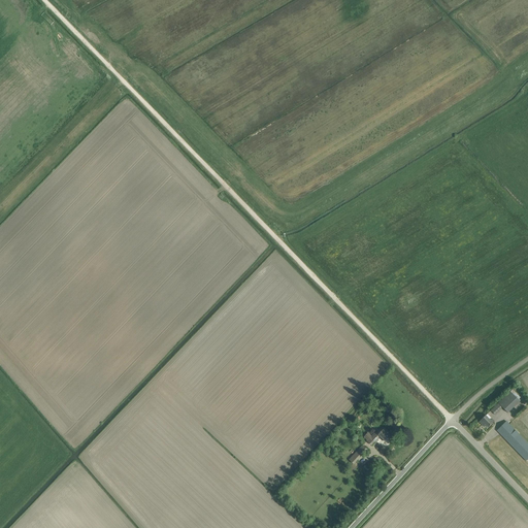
[(510,392),(498,403),(502,408),(504,409),(517,398),(510,392)]
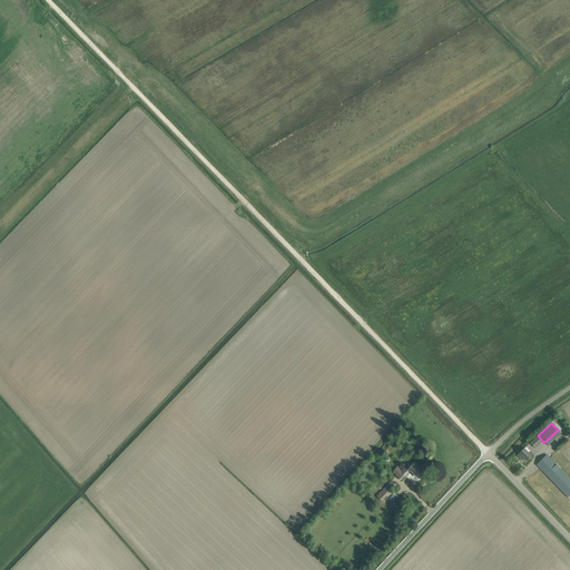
[(534,439),(530,443),(533,448),(534,449),(539,444),(534,439)]
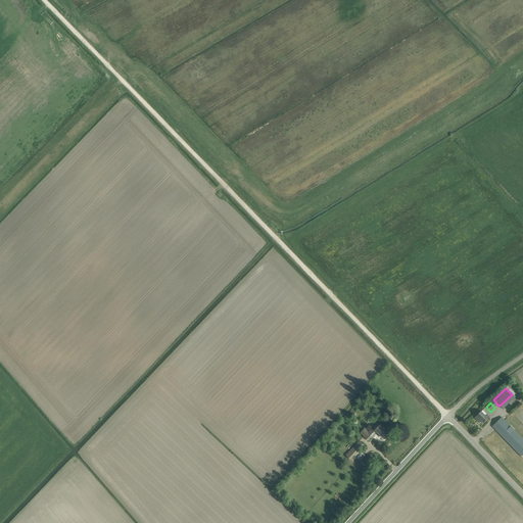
[(489,418),(487,415),(482,411),(474,418),(479,423),(481,422),(483,424),(489,418)]
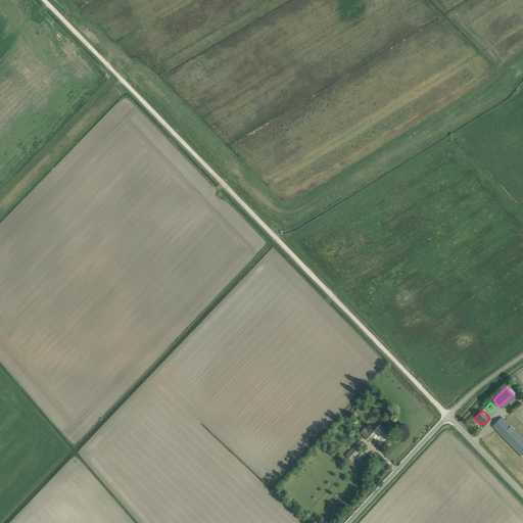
[(521,457),(522,454),(522,439),(502,418),(495,423),(492,427),(521,457)]
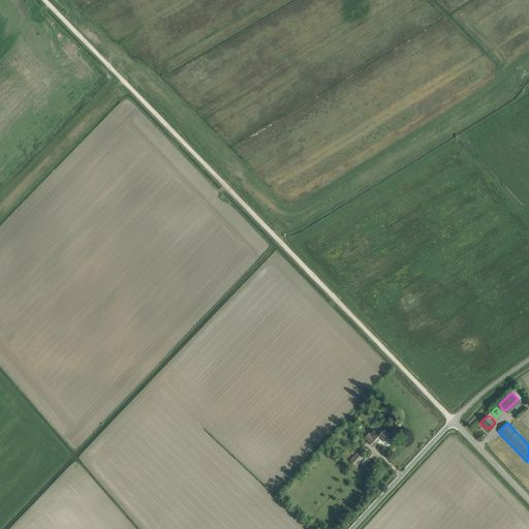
[(372,445),(380,437),(389,444),(394,439),(384,430),(382,432),(381,431),(378,434),(376,432),(372,437),(369,434),(365,438),(368,441),(367,442),(369,443),(370,443),(372,445)]
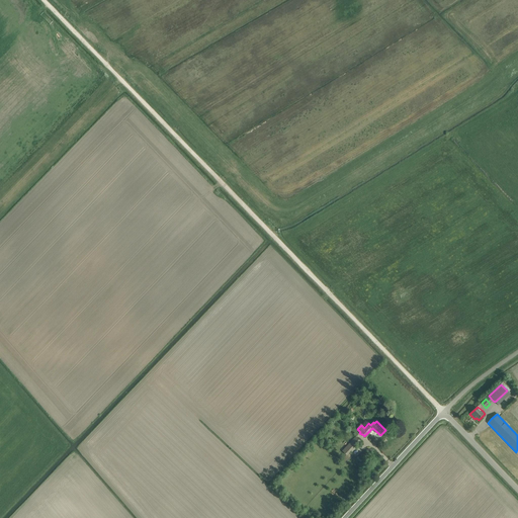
[(347,446),(343,450),(342,451),(347,455),(351,450),(347,446)]
